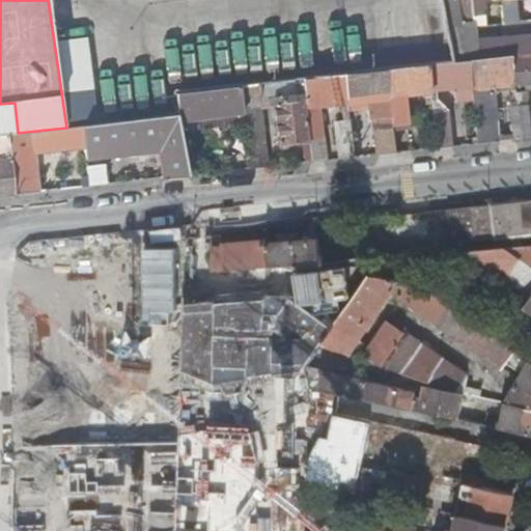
[(457,0),(443,0),(451,44),(475,40),(474,26),(473,18),(472,7),(459,8),(457,0)]
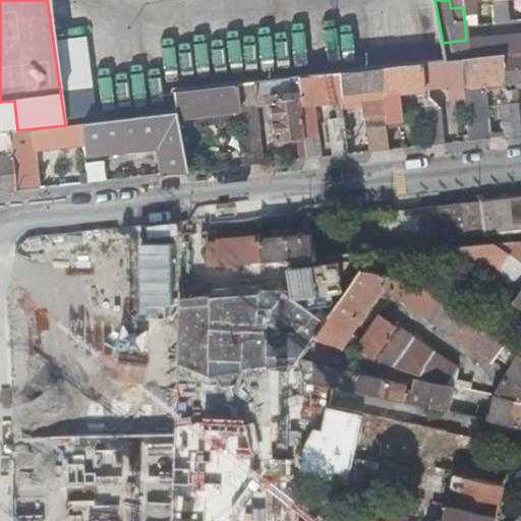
[(463,7),(462,0),(449,0),(451,8),(463,7)]
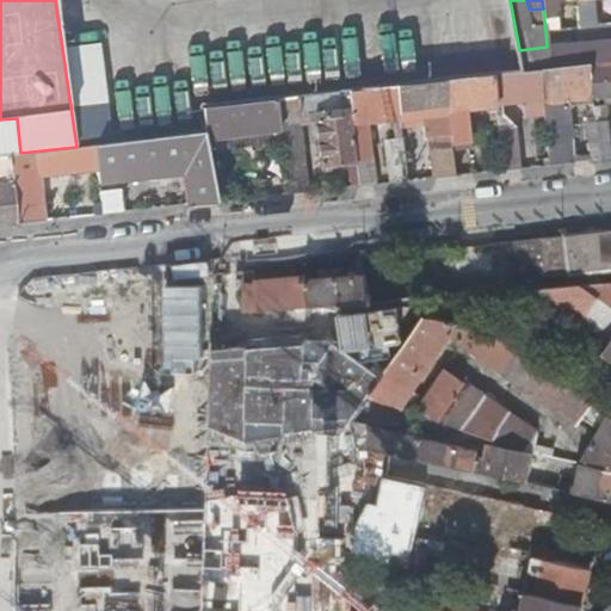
[(542,0),(543,8),(544,20),(556,19),(555,0),(542,0)]
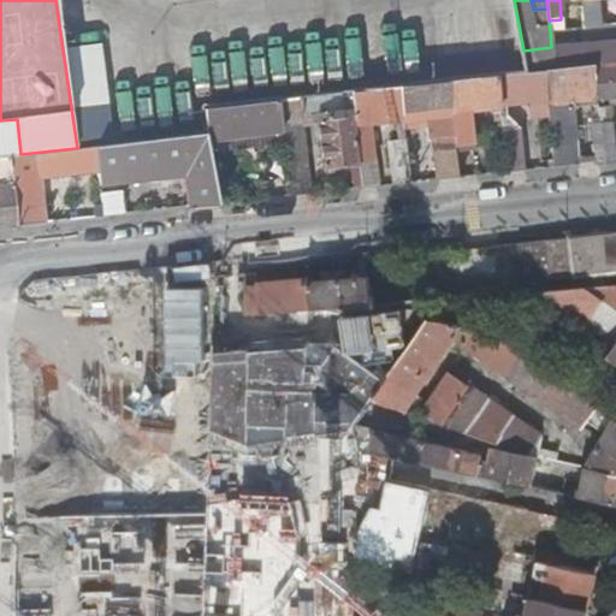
[(615,0),(581,0),(585,27),(599,25),(596,0),(615,0)]
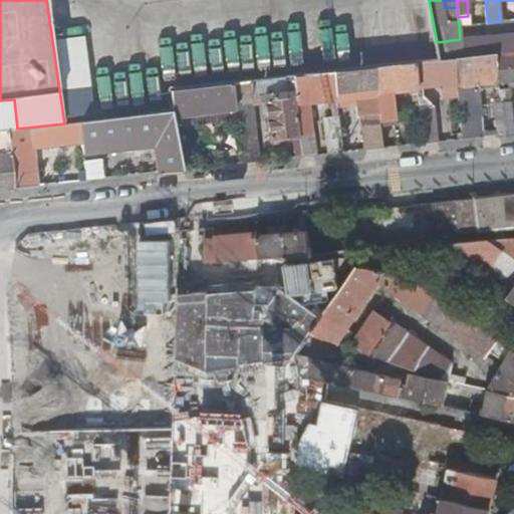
[(513,32),(460,39),(437,42),(440,59),(454,58),(496,53),(513,50),(513,32)]
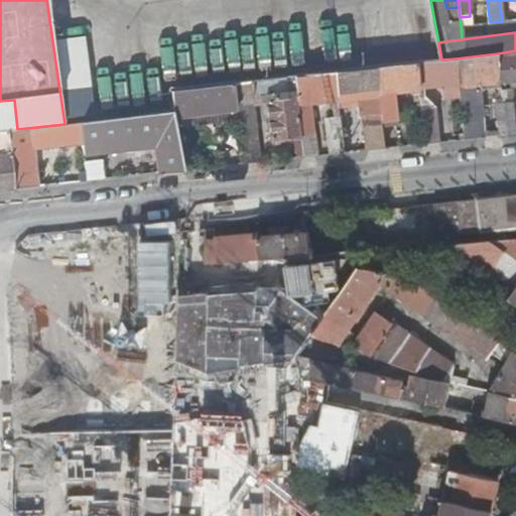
[(498,53),(456,58),(459,84),(465,140),(486,137),(480,85),(510,81),(511,86),(515,85),(515,89),(515,88),(515,56),(498,58),(498,53)]
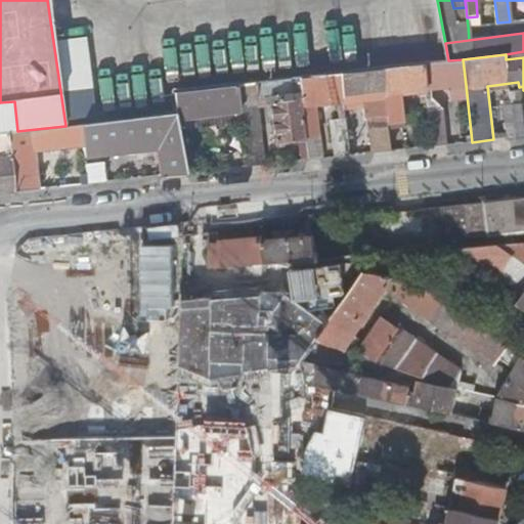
[(463,59),(448,60),(423,63),(426,89),(431,136),(445,134),(443,110),(432,99),(431,88),(466,85),(463,59)]
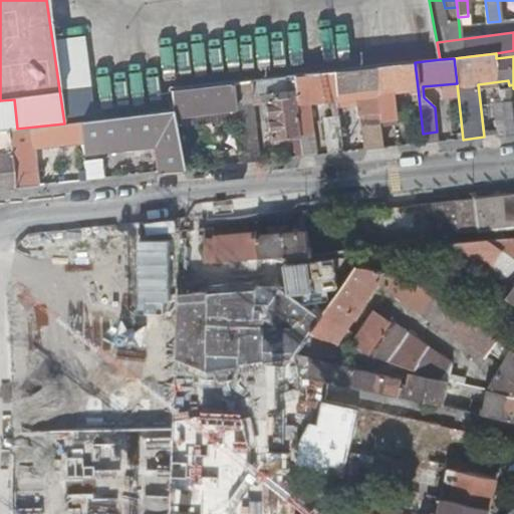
[(418,87),(415,62),(375,66),(378,91),(379,105),(380,117),(381,123),(397,121),(394,90),(418,87)]
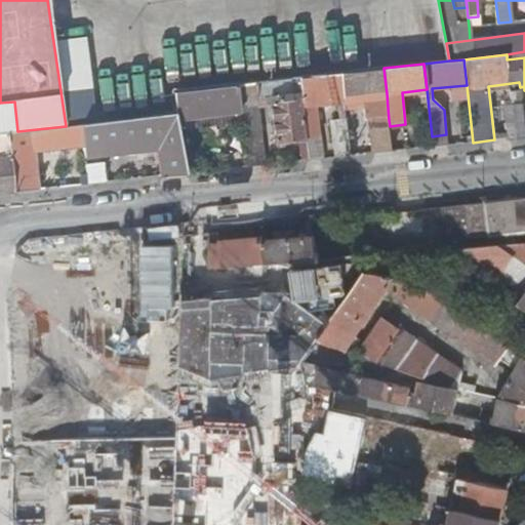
[(387,93),(384,68),(344,73),(346,98),(362,96),(363,107),(365,121),(368,120),(372,120),(375,144),(376,153),(393,151),(390,126),(389,120),(388,108),(387,93)]
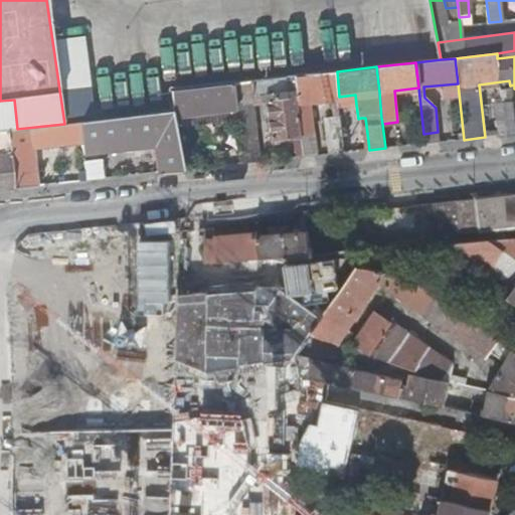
[(339,97),(337,71),(295,75),(302,136),(304,157),(315,156),(310,100),(339,97)]
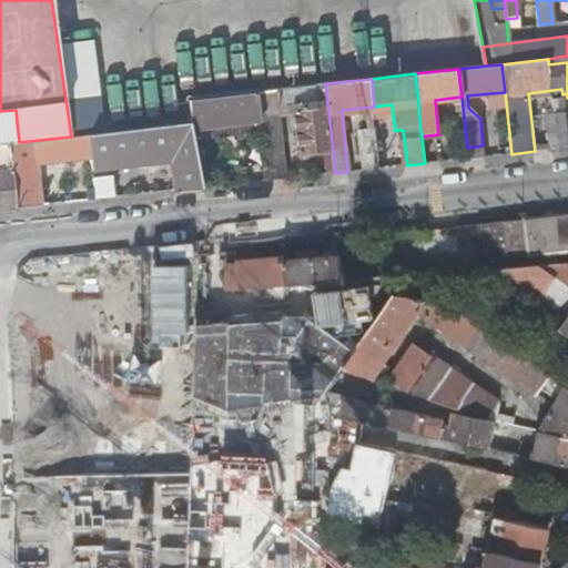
[(325,83),(256,91),(260,119),(261,133),(266,181),(287,179),(279,113),(295,111),(298,154),(333,150),(325,83)]
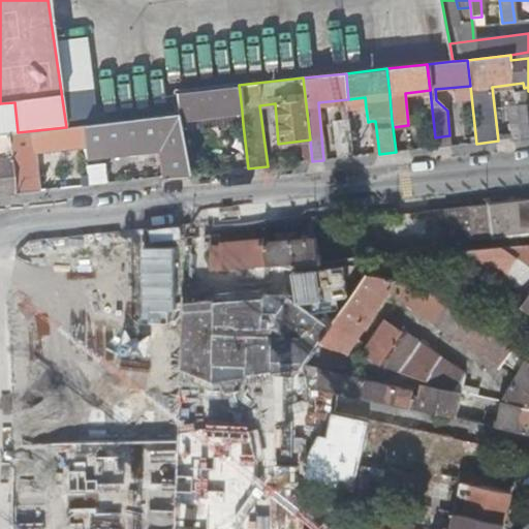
[(175,92),(177,114),(177,118),(180,132),(243,124),(242,111),(239,85),(185,91),(175,92)]
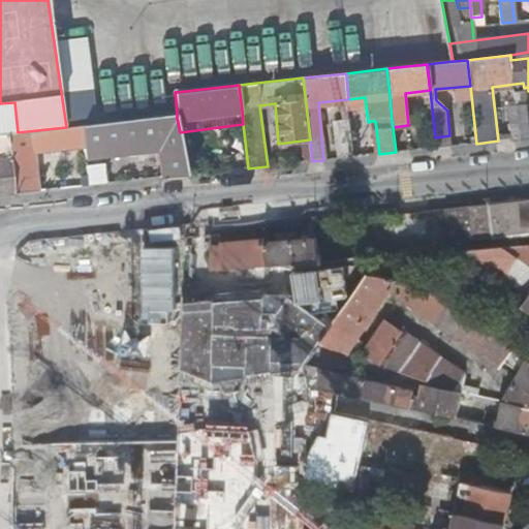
[(365,97),(348,99),(350,120),(351,137),(361,136),(356,109),(366,107),(365,97)]
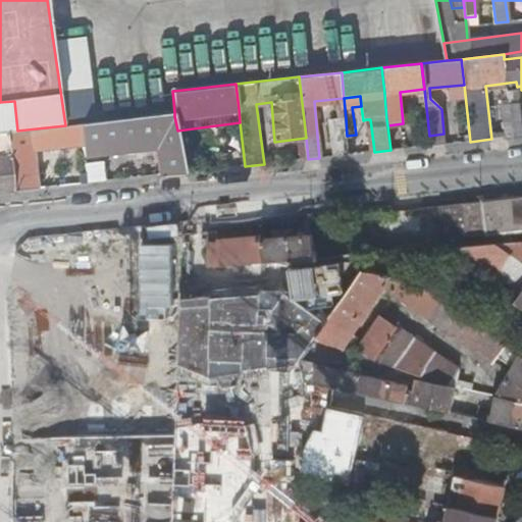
[(14,101),(0,102),(0,133),(10,132),(17,131),(14,101)]
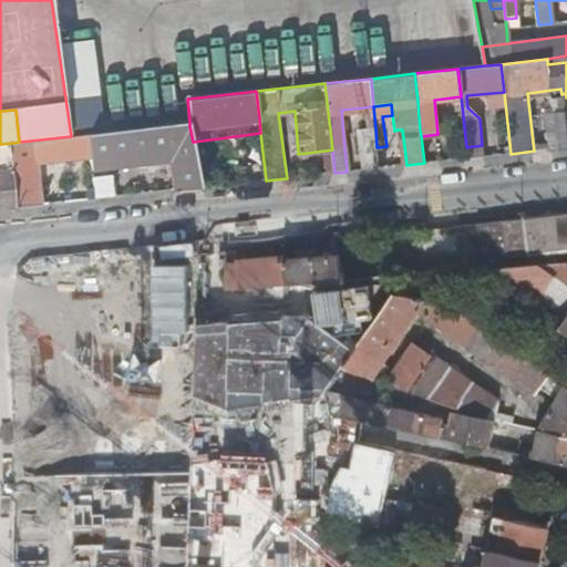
[(189,122),(89,134),(92,157),(93,171),(172,161),(175,189),(202,187),(193,142),(189,126),(189,122)]
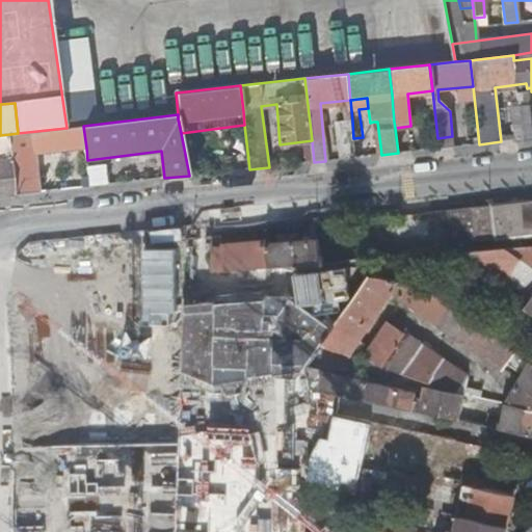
[(353,138),(352,121),(336,123),(339,159),(354,158),(353,138)]
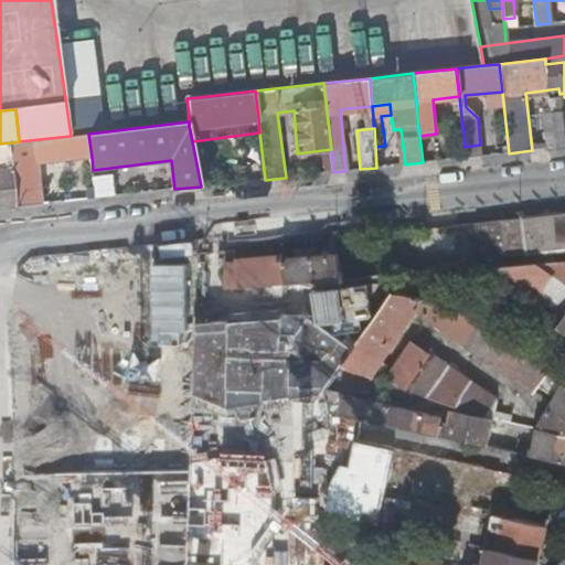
[(400,164),(405,164),(404,155),(401,129),(396,129),(400,164)]
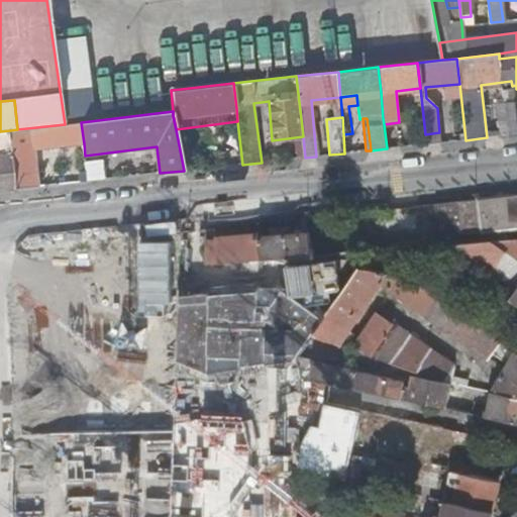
[(65,124),(17,129),(10,130),(11,139),(12,153),(16,189),(39,186),(35,149),(84,143),(81,122),(65,124)]
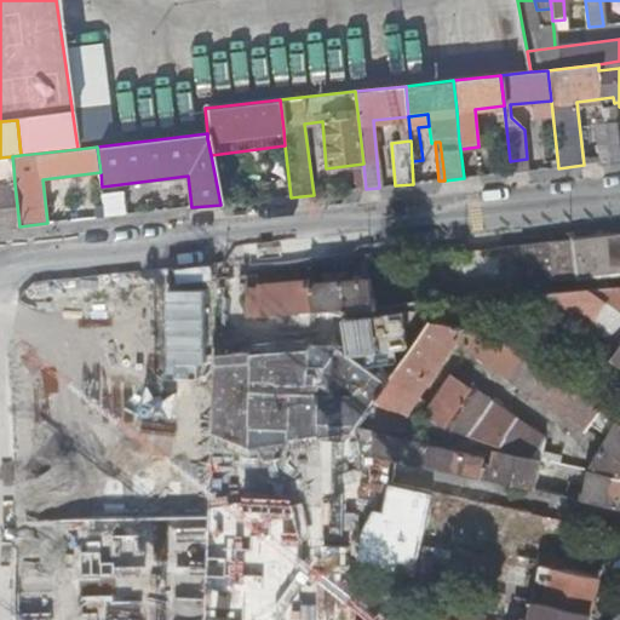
[(606,150),(607,162),(619,161),(619,149),(606,150)]
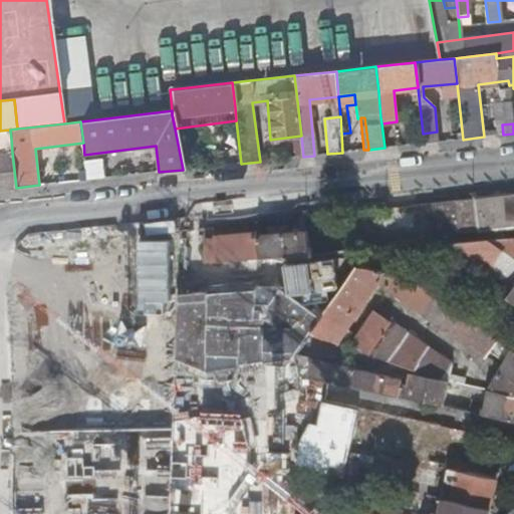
[(11,139),(10,130),(0,131),(0,189),(16,188),(12,153),(11,139)]
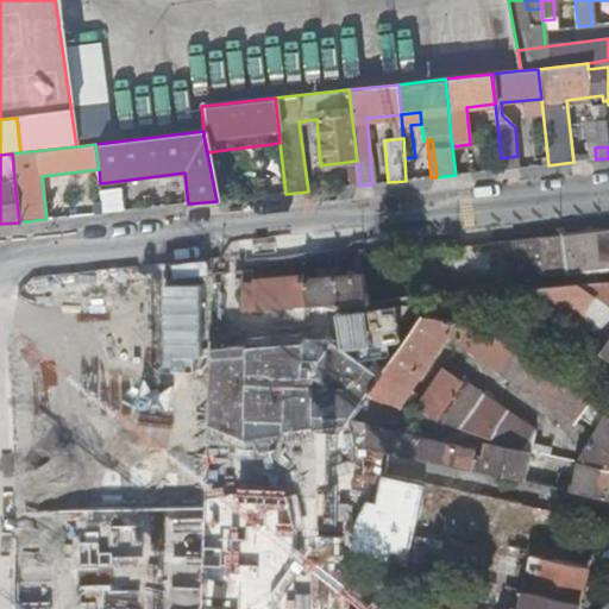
[(120,189),(101,192),(102,205),(104,213),(123,211),(120,189)]
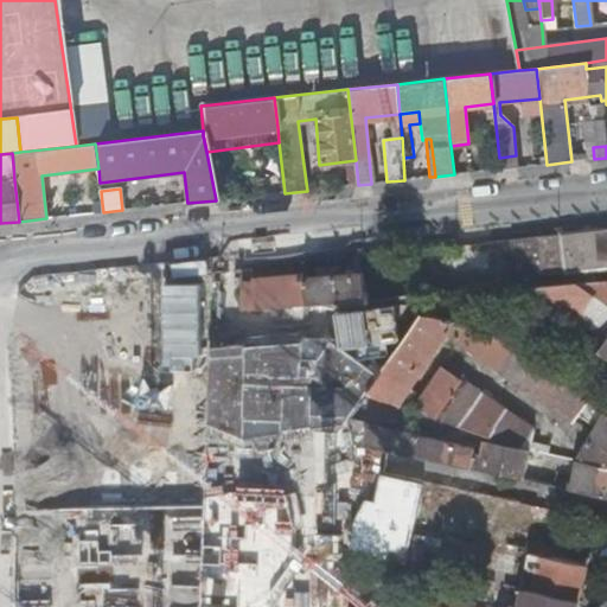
[(606,229),(540,236),(543,276),(606,269),(606,229)]
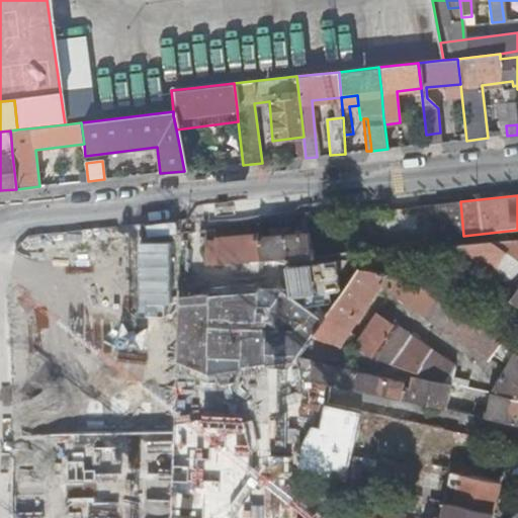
[(264,261),(316,256),(312,235),(261,239),(264,261)]
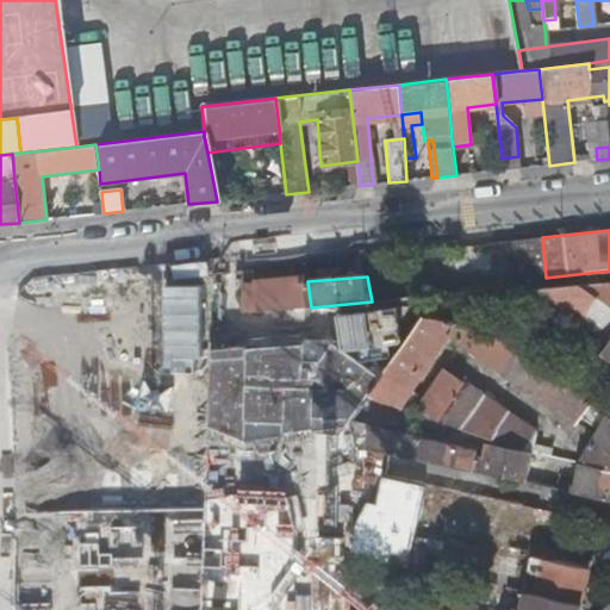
[(251,286),(254,311),(311,307),(307,281),(251,286)]
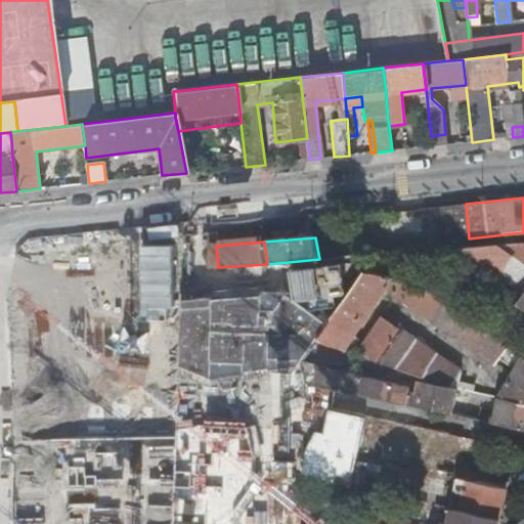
[(181,523),(187,244),(156,244),(154,321),(117,320),(112,523),(181,523)]
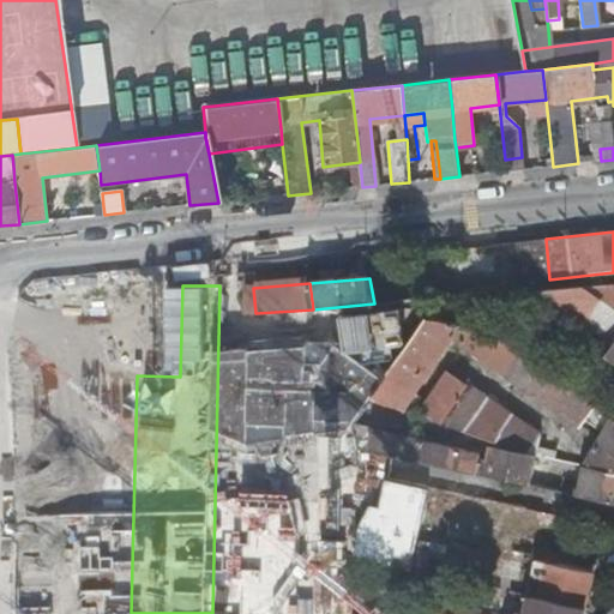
[(167,286),(166,329),(142,327),(140,359),(175,360),(176,337),(170,337),(173,305),(181,306),(182,287),(167,286)]
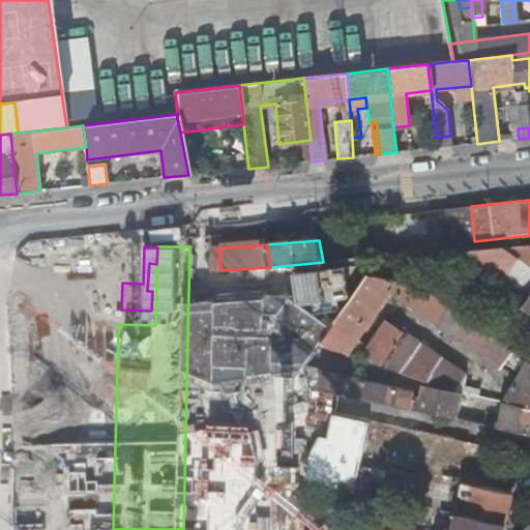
[(523,246),(505,247),(521,259),(529,265),(529,249),(524,251),(523,246)]
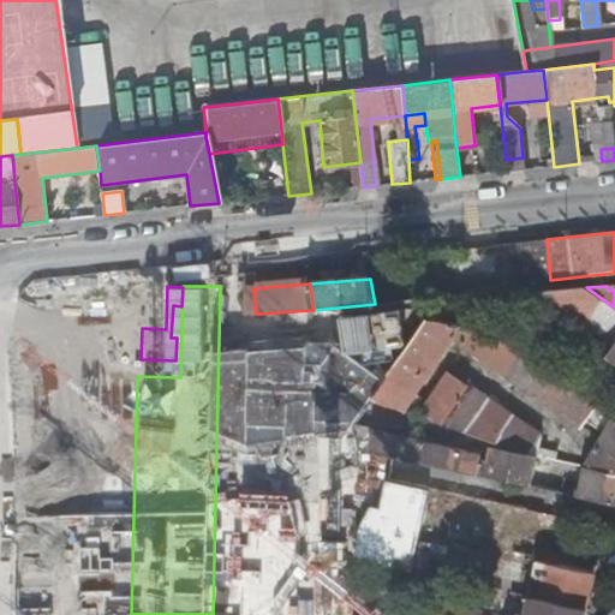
[(536,292),(537,304),(557,318),(560,314),(591,320),(604,300),(586,287),(536,292)]
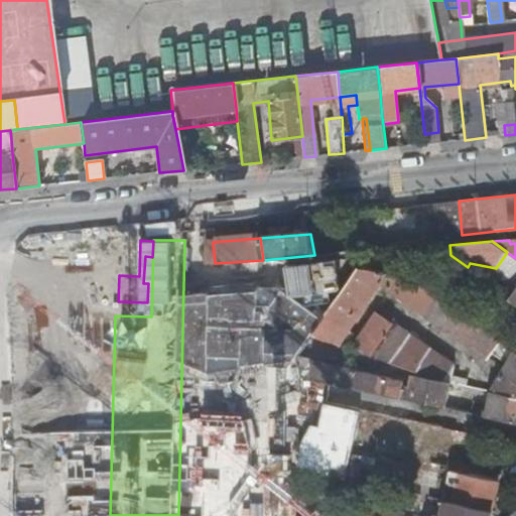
[(374,251),(363,266),(403,274),(405,272),(515,350),(515,343),(513,341),(515,336),(515,334),(414,261),(420,253),(515,320),(515,301),(468,267),(450,255),(436,246),(404,248),(401,259),(398,259),(397,249),(374,251)]
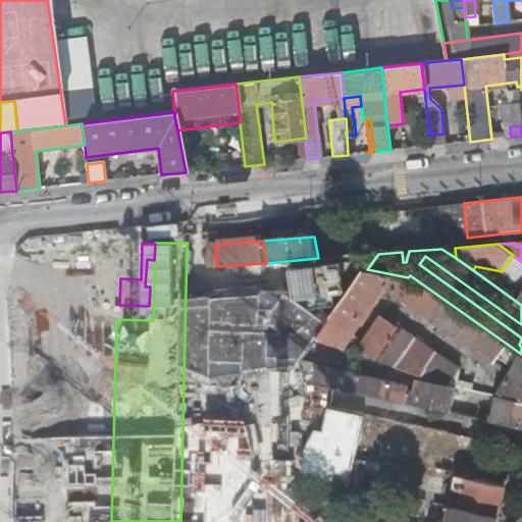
[(521,261),(513,255),(502,271),(497,279),(507,286),(515,275),(521,279),(521,288),(518,295),(521,298),(521,297),(521,261)]
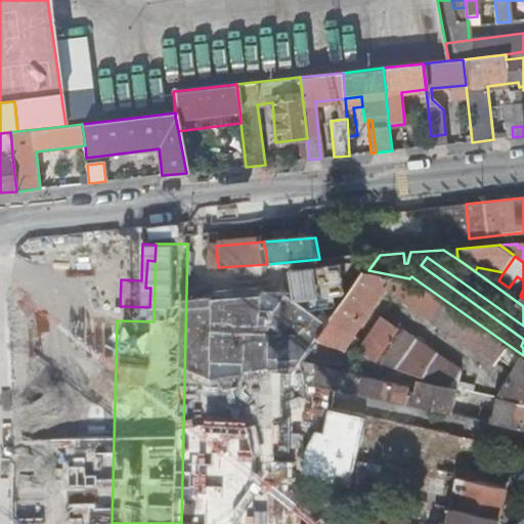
[(368,270),(320,340),(341,347),(385,285),(499,365),(517,375),(503,398),(523,402),(523,355),(411,276),(409,278),(368,270)]
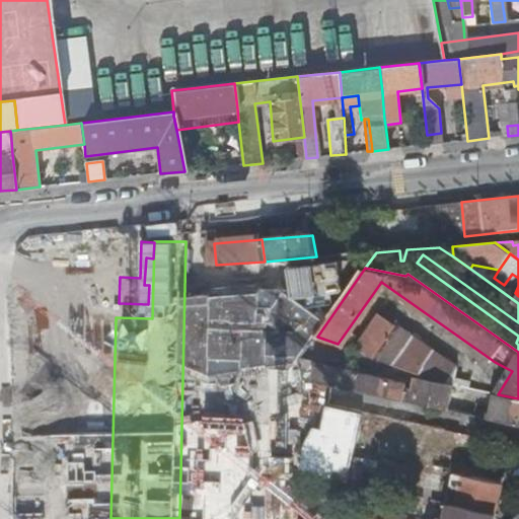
[(504,285),(515,293),(518,286),(518,278),(512,274),(504,285)]
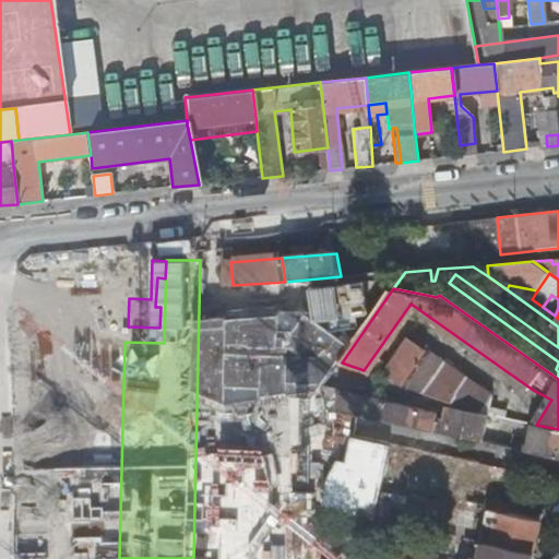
[(453,406),(490,414),(495,415),(515,420),(518,413),(492,406),(495,395),(409,337),(382,377),(387,378),(387,379),(454,403),(453,406)]
